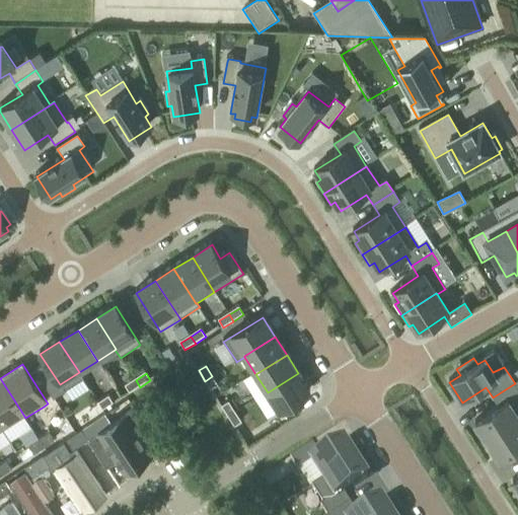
[(280,413),(300,399),(310,392),(298,373),(268,392),(280,413)]
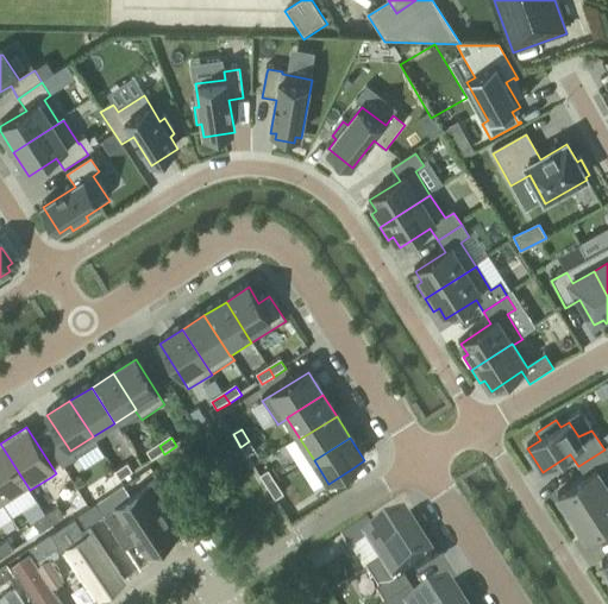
[(257,453),(249,441),(240,447),(249,459),(257,453)]
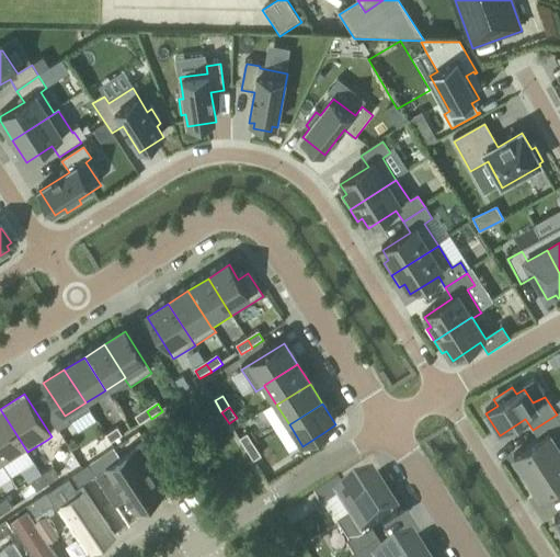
[(0,461),(3,467),(27,452),(0,409),(0,461)]
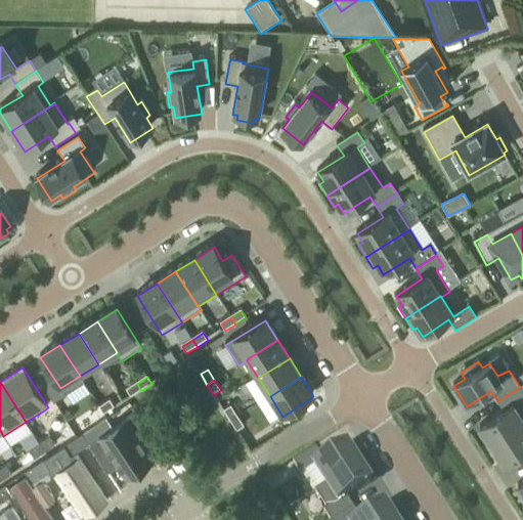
[(131,397),(141,391),(137,384),(127,390),(131,397)]
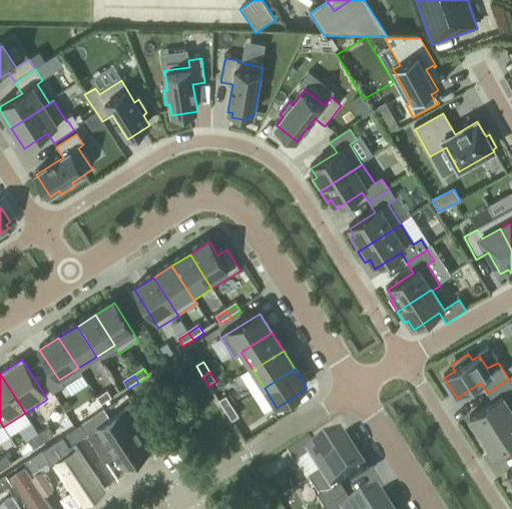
[(470,419),(482,437),(511,418),(511,411),(504,399),(511,393),(511,383),(509,379),(487,393),(494,404),(470,419)]
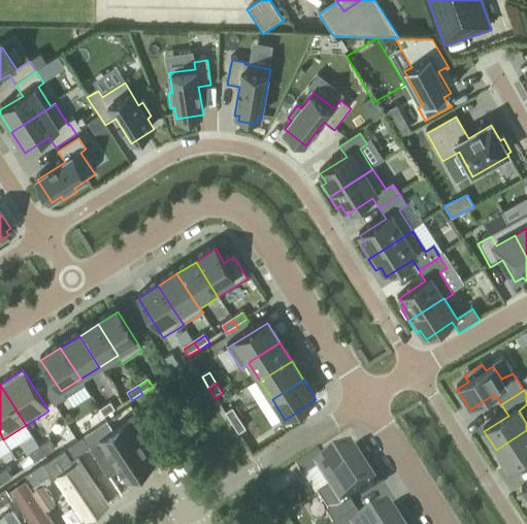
[(116,412),(111,404),(100,411),(105,418),(116,412)]
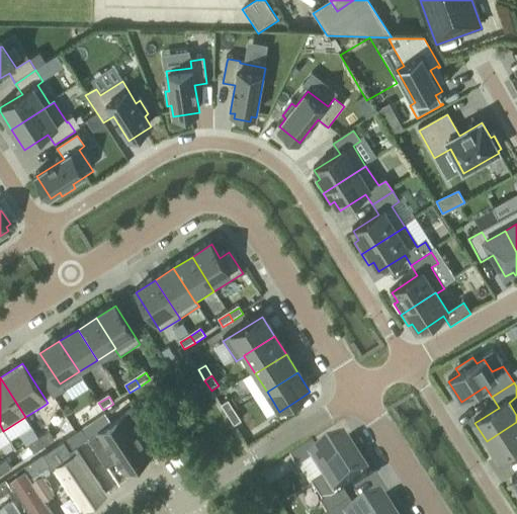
[(228,417),(235,413),(229,403),(222,407),(228,417)]
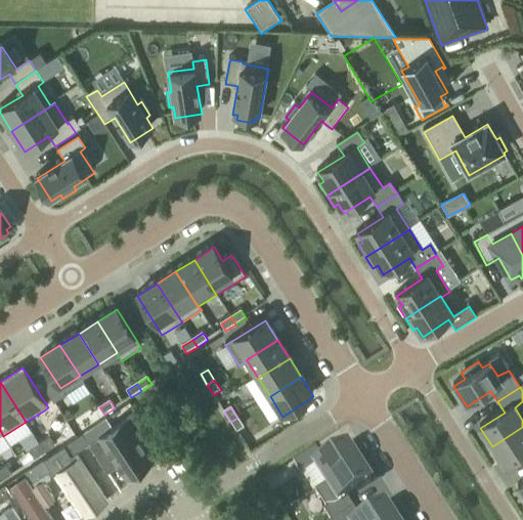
[(136,435),(146,429),(137,415),(90,447),(109,475),(119,469),(127,481),(154,463),(136,435)]
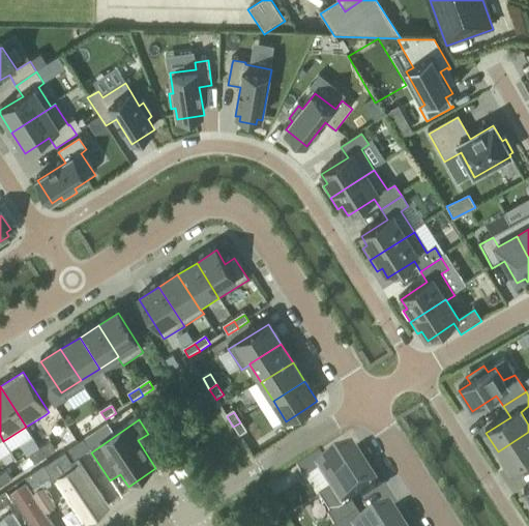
[(247,433),(240,422),(233,427),(240,437),(247,433)]
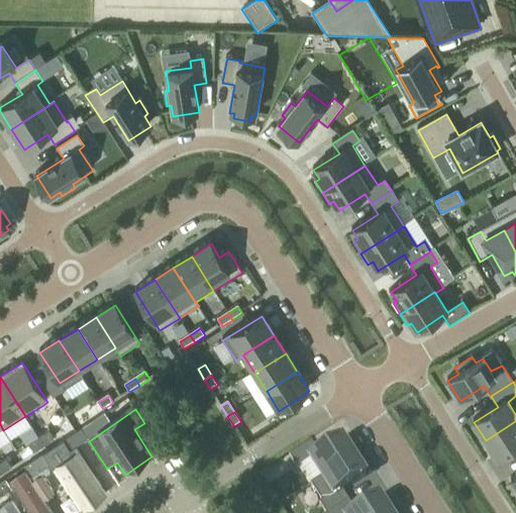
[(515,421),(486,440),(498,458),(515,447),(515,421)]
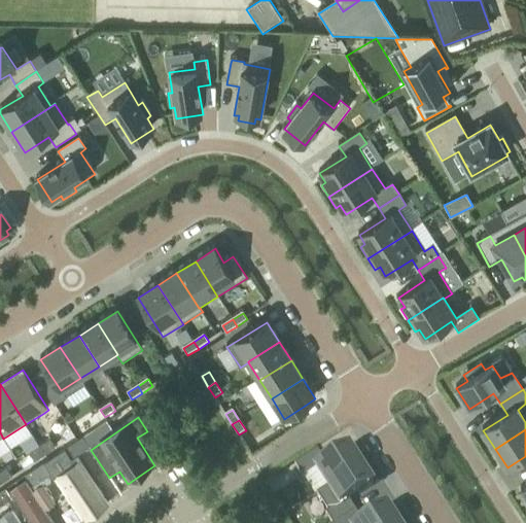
[(83,440),(65,452),(44,465),(51,476),(72,462),(91,450),(83,440)]
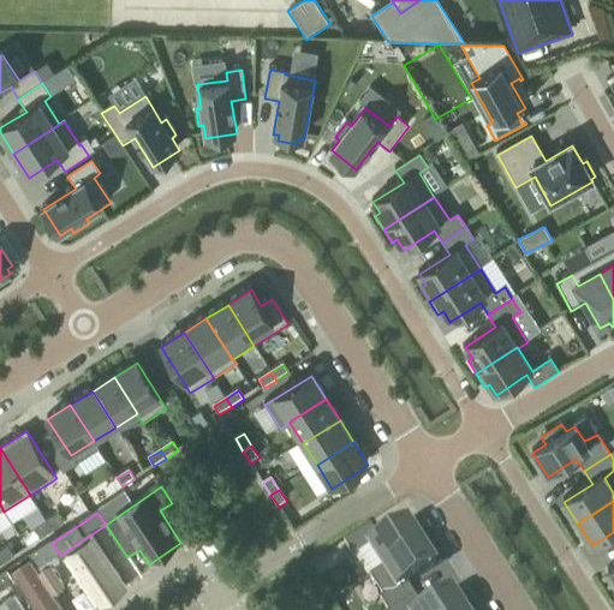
[(59,514),(47,522),(53,532),(65,525),(59,514)]
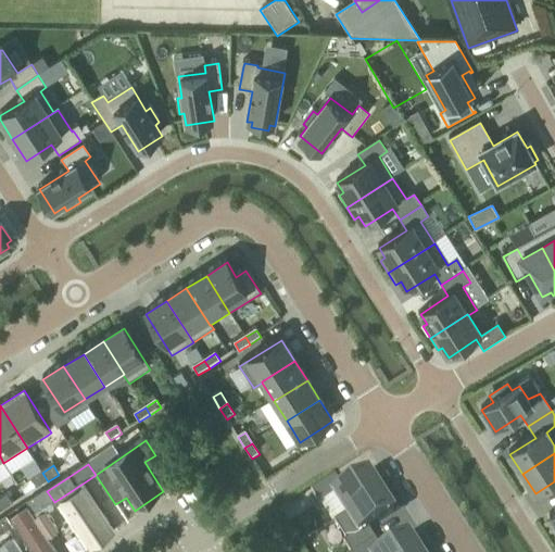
[(32,480),(37,489),(48,481),(42,473),(32,480)]
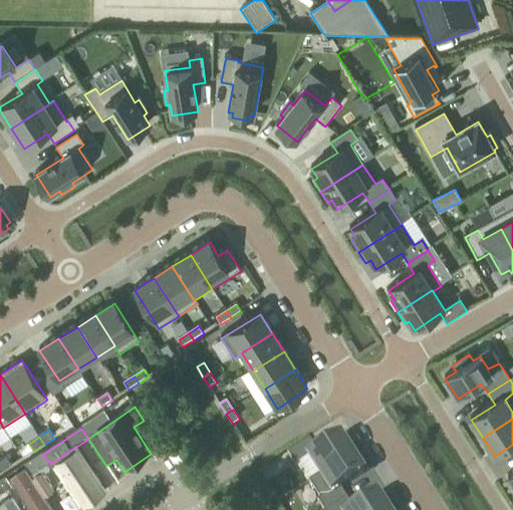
[(319,481),(351,460),(340,442),(316,457),(309,446),(287,460),(295,472),(308,463),(319,481)]
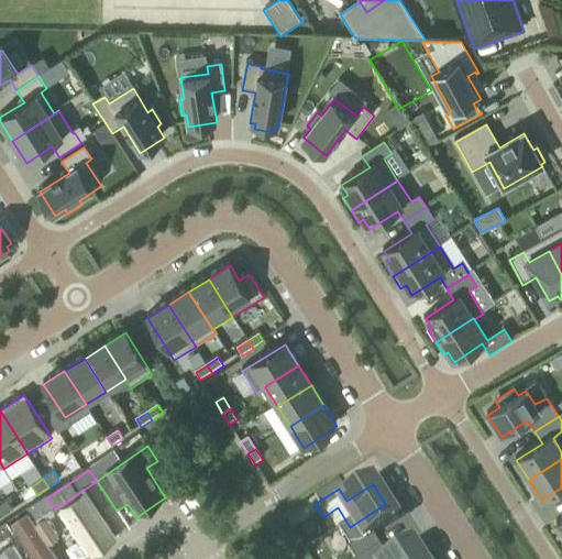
[(90,552),(106,543),(98,532),(110,524),(87,489),(61,506),(90,552)]
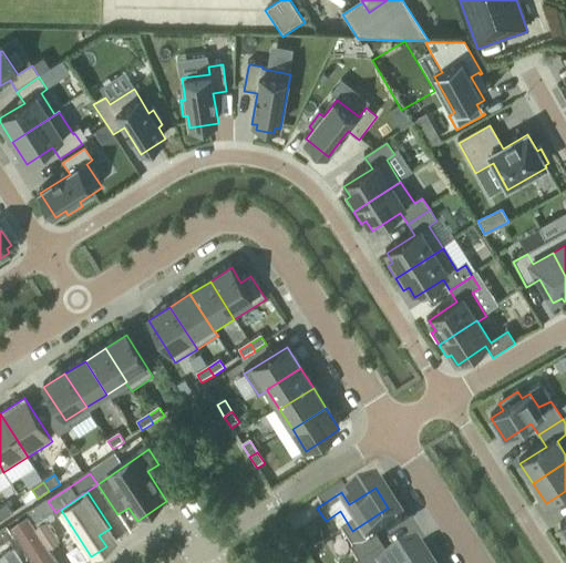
[(48,501),(29,514),(35,525),(55,512),(48,501)]
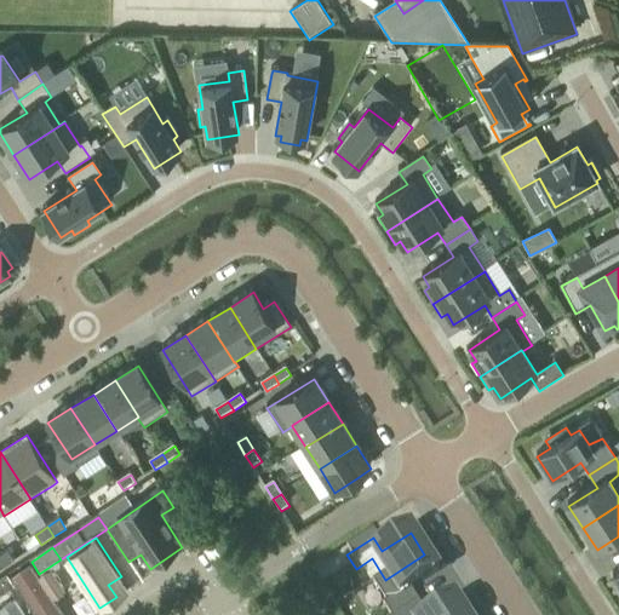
[(0,565),(3,570),(15,563),(15,562),(9,552),(0,557),(0,565)]
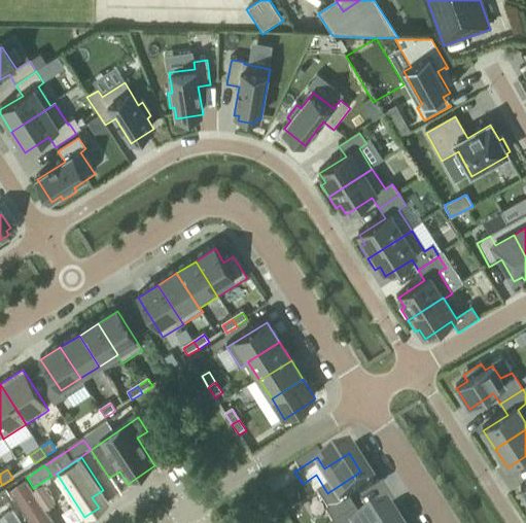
[(360,472),(327,493),(317,499),(328,518),(325,520),(326,522),(346,522),(355,517),(349,506),(373,490),(360,472)]
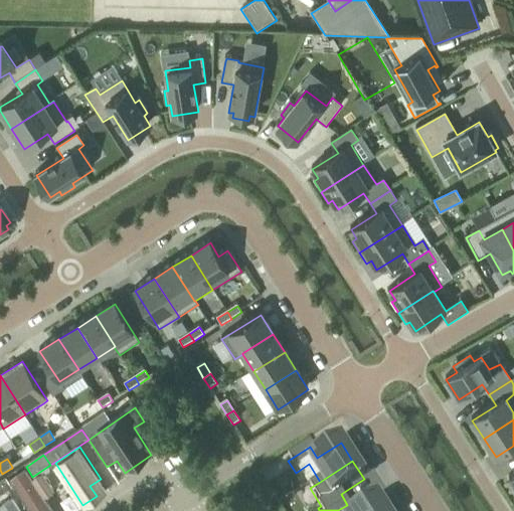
[(0,498),(13,490),(6,480),(0,483),(0,498)]
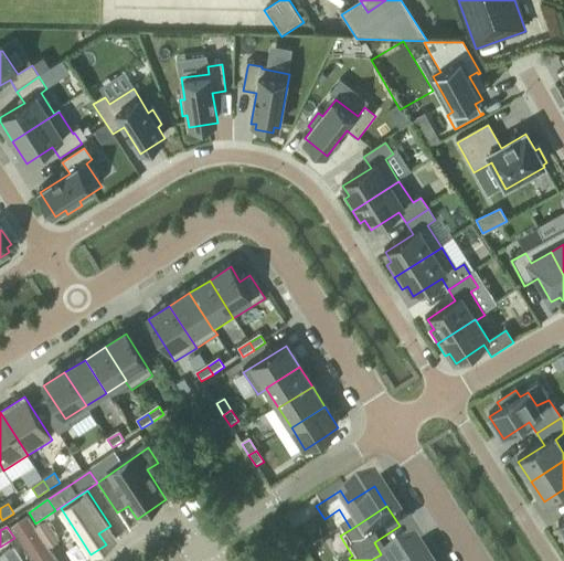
[(87,560),(66,528),(46,541),(59,560),(87,560)]
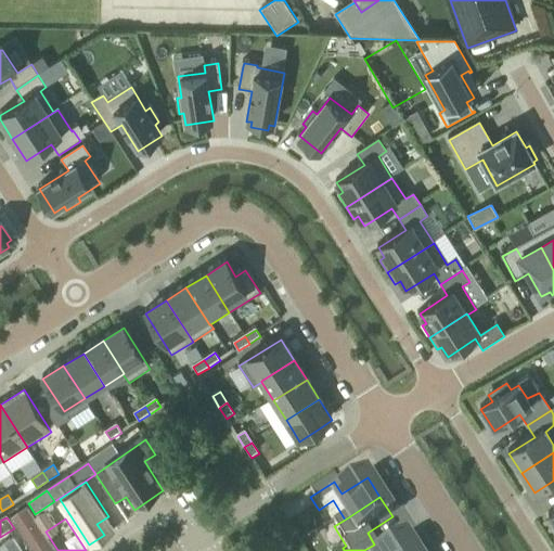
[(0,541),(0,550),(21,550),(11,535),(0,541)]
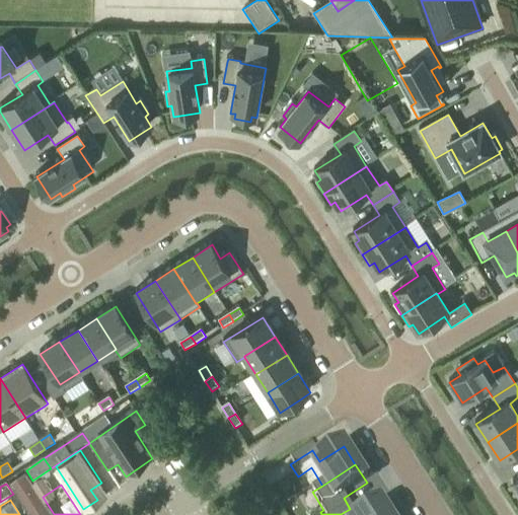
[(353,514),(350,509),(341,514),(386,514),(380,504),(364,514),(353,514)]
